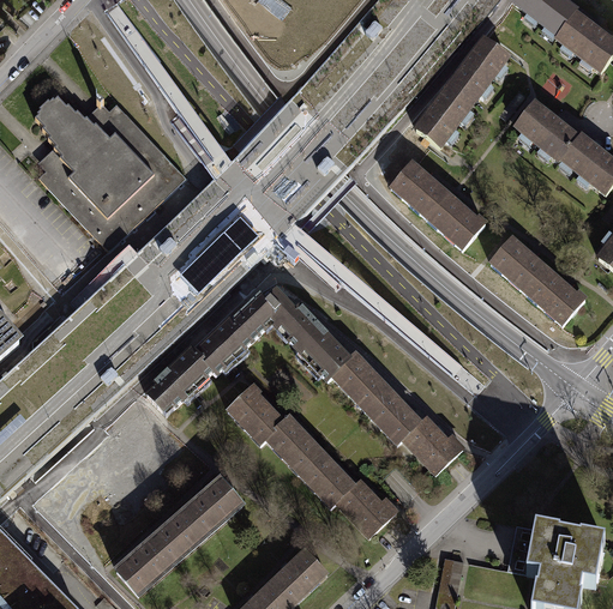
[(282,14),(292,2),(288,0),(265,0),(282,14)]
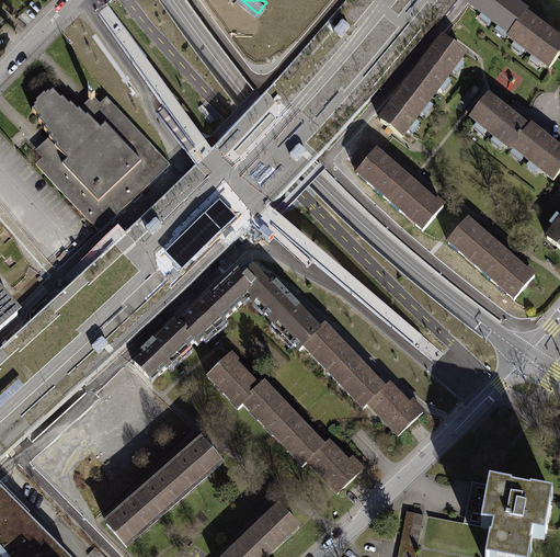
[(510,32),(524,12),(526,10),(513,0),(468,0),(510,32)]
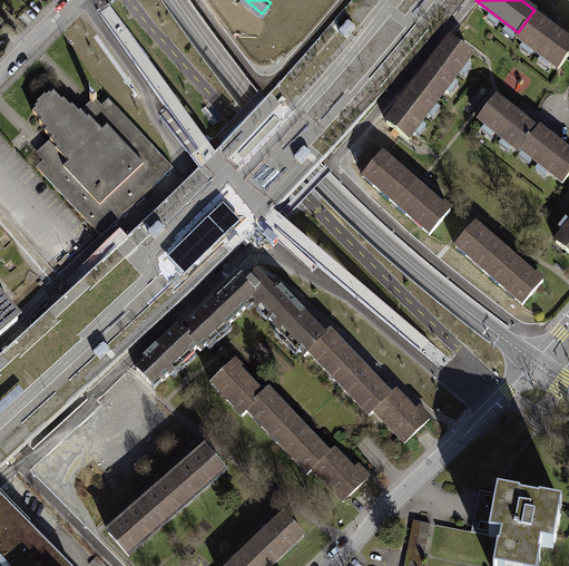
[(227,77),(231,74),(249,101),(261,94),(206,11),(190,21),(227,77)]
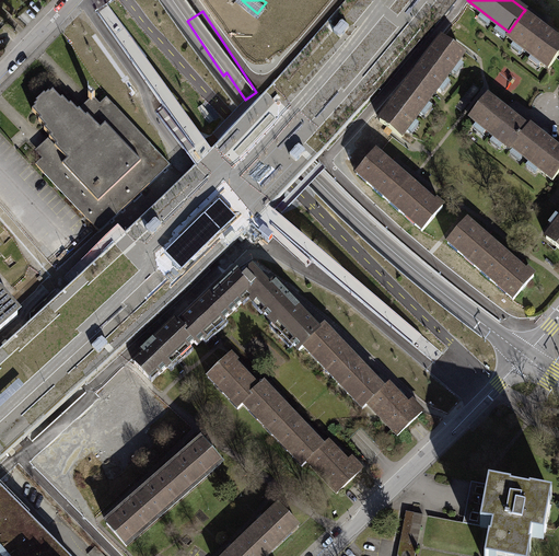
[(558,39),(523,12),(509,32),(507,34),(547,65),(558,49),(558,39)]
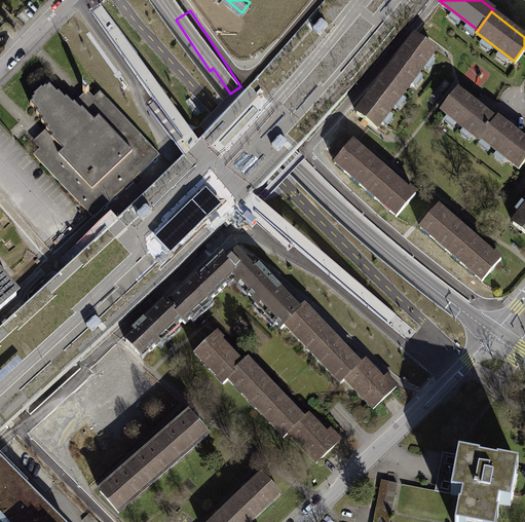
[(384,72),(405,87),(435,48),(414,33),(384,72)]
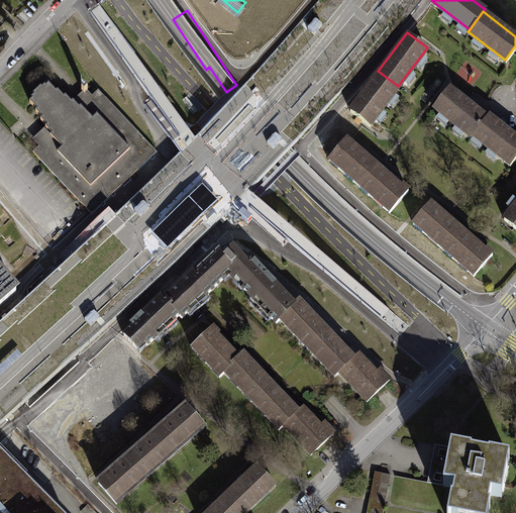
[(349,108),(370,123),(398,86),(378,71),(349,108)]
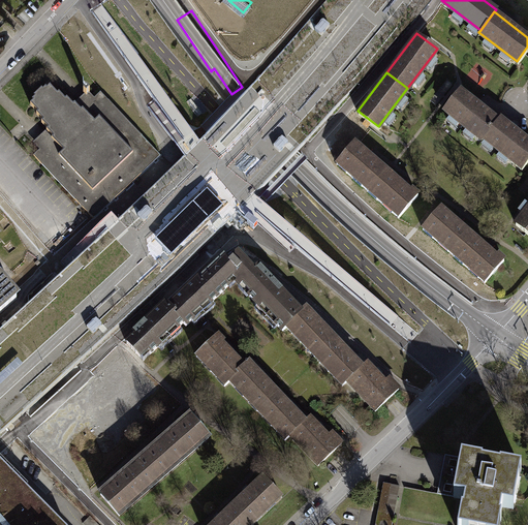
[(33,152),(92,215),(159,152),(99,89),(93,94),(91,92),(88,95),(84,92),(78,97),(82,101),(80,103),(82,105),(81,106),(73,100),(72,101),(66,95),(64,96),(58,89),(57,91),(49,83),(47,85),(45,84),(42,87),(40,86),(33,93),(34,94),(31,96),(33,98),(30,100),(37,109),(36,110),(42,117),(40,118),(48,125),(45,126),(52,133),(51,134),(49,132),(47,133),(43,130),(39,134),(35,137),(38,142),(37,143),(39,146),(33,152)]
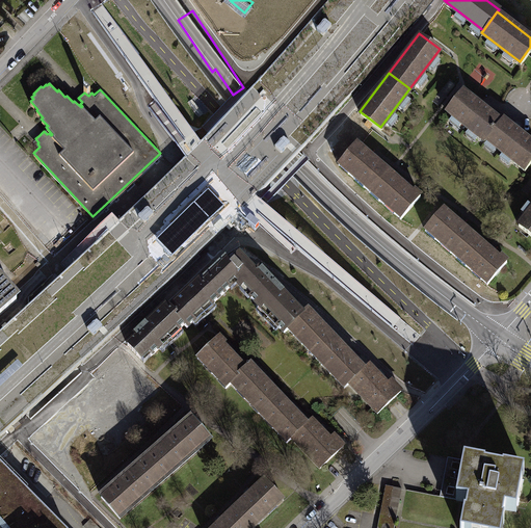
[(484,139),(486,137),(500,120),(461,89),(446,109),(484,139)]
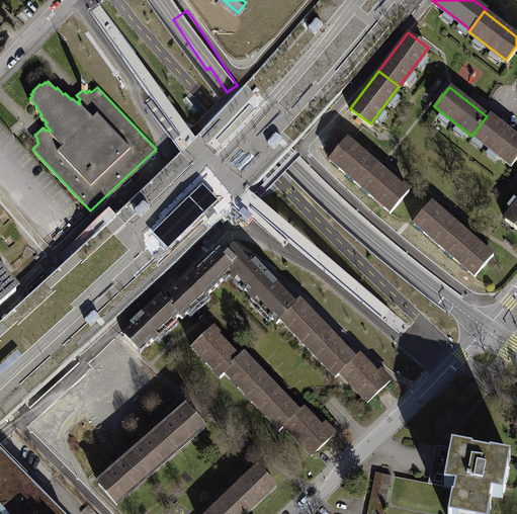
[(516,136),(489,114),(487,116),(474,134),(510,163),(516,155),(516,136)]
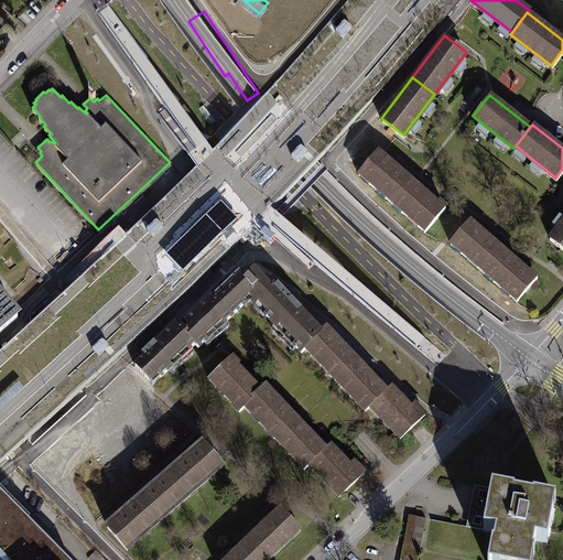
[(377,150),(360,170),(370,179),(369,180),(391,200),(410,179),(377,150)]
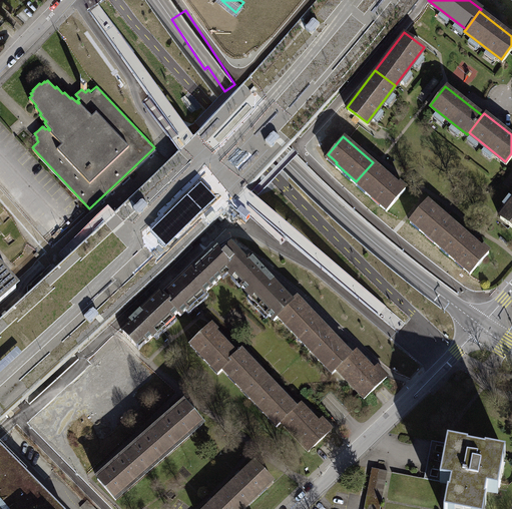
[(373,162),(356,181),(386,207),(405,186),(399,181),(397,183),(373,162)]
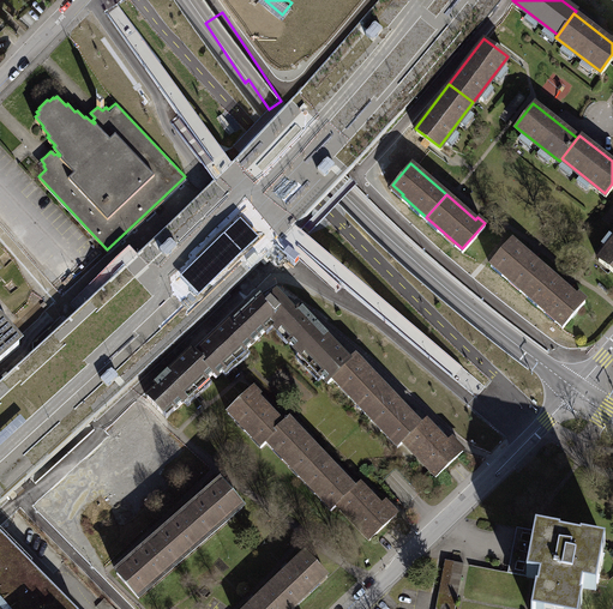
[(251,241),(236,227),(210,252),(190,272),(203,287),(251,241)]
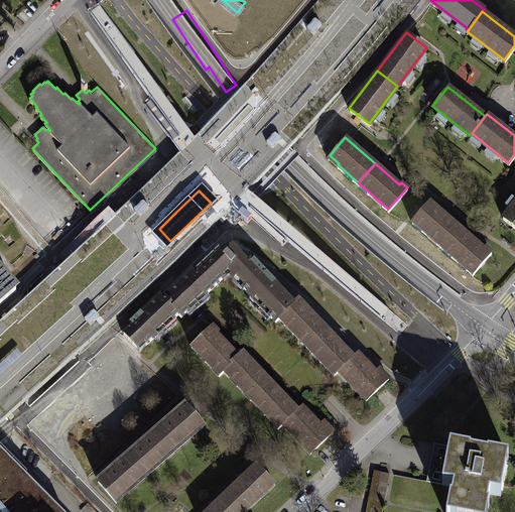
[(514,200),(502,216),(514,226),(514,200)]
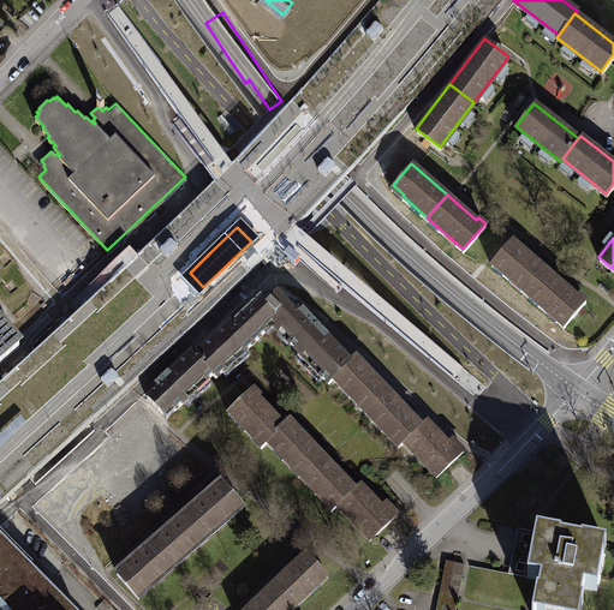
[(512,239),(493,261),(504,269),(502,271),(528,293),(548,270),(512,239)]
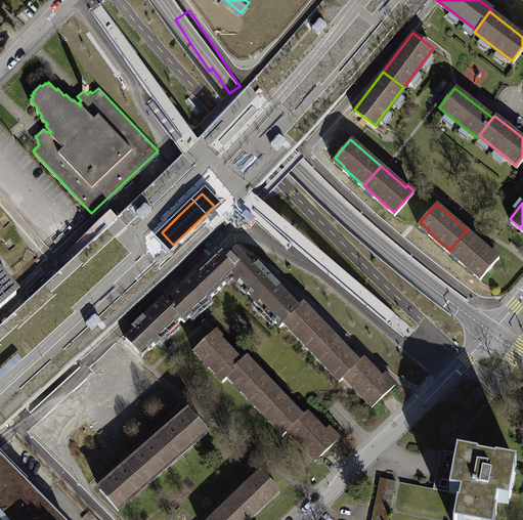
[(467,230),(449,250),(480,276),(498,255),(492,250),(491,252),(467,230)]
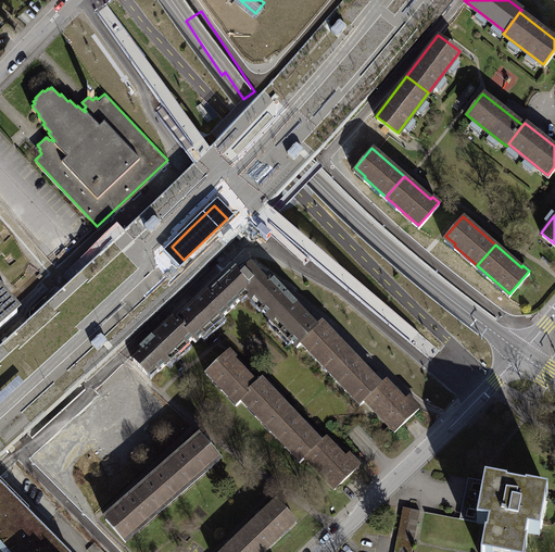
[(252,295),(261,304),(278,287),(267,276),(264,280),(247,263),(243,266),(239,261),(207,290),(225,308),(243,291),(249,297),(252,295)]
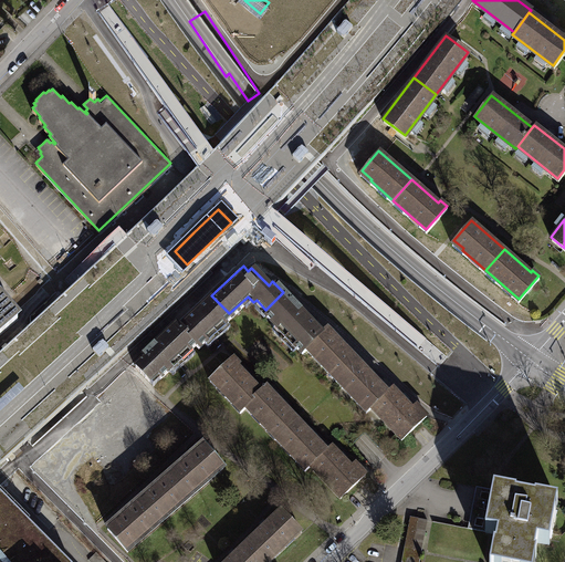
[(303,346),(320,331),(283,292),(265,310),(262,312),(300,350),(303,346)]
